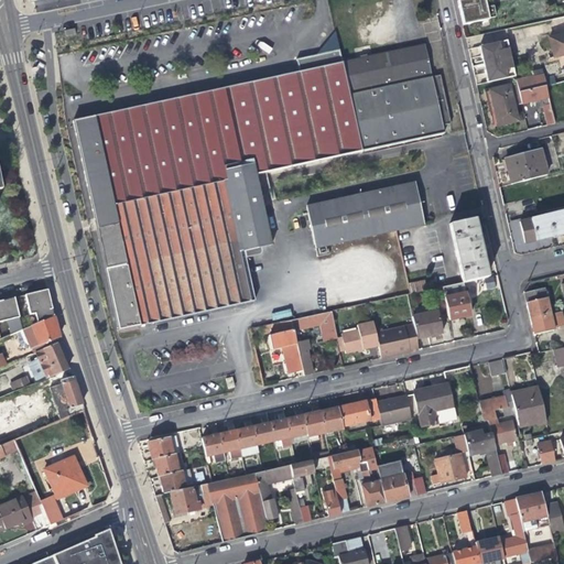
[(459,0),(456,1),(462,25),(487,20),(486,19),(494,17),(490,6),(484,8),(481,0),(459,0)]
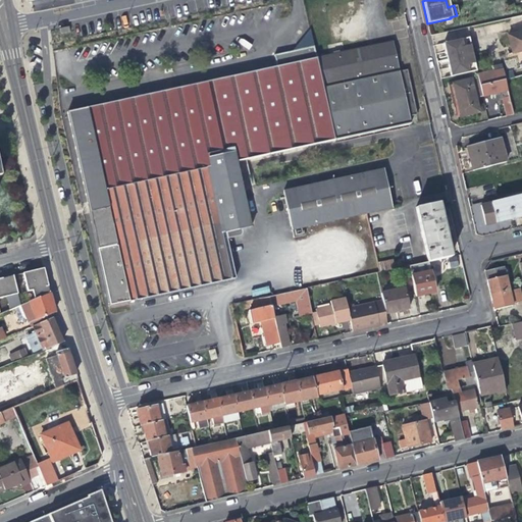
[(521,31),(508,35),(512,53),(519,52),(521,51),(521,31)]
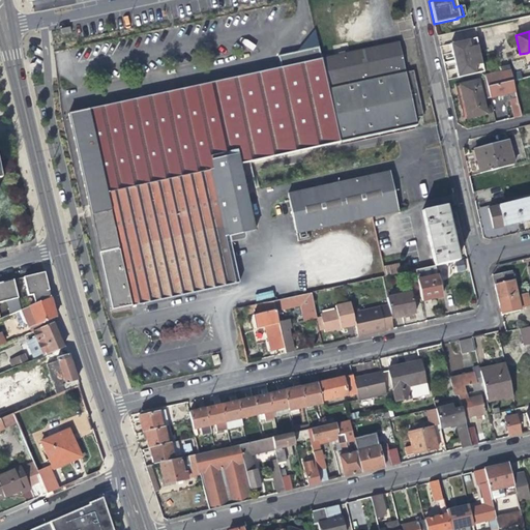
[(483,74),(480,59),(477,47),(475,39),(449,46),(451,55),(455,71),(458,79),(483,74)]
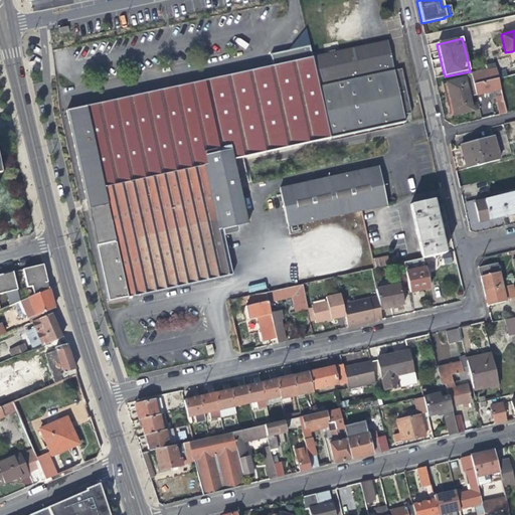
[(170,88),(65,111),(81,184),(105,285),(108,300),(127,297),(230,275),(220,229),(246,223),(232,160),(330,139),(403,123),(401,117),(410,115),(406,99),(400,70),(394,72),(387,39),(312,53),(313,57),(311,58),(310,53),(309,46),(271,54),(273,66),(243,72),(170,88)]
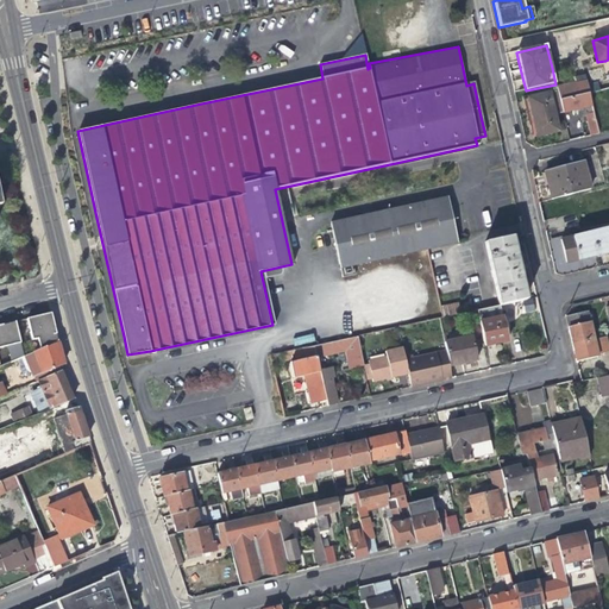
[(557,88),(558,93),(560,100),(577,95),(578,95),(575,83),(557,88)]
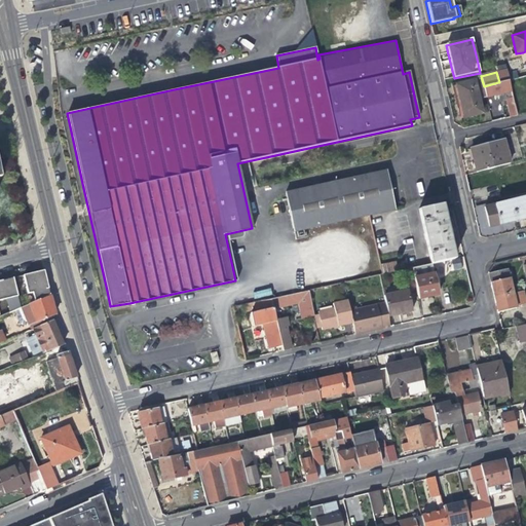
[(479,100),(486,98),(482,80),(456,85),(461,108),(464,118),(480,114),(482,113),(479,100)]
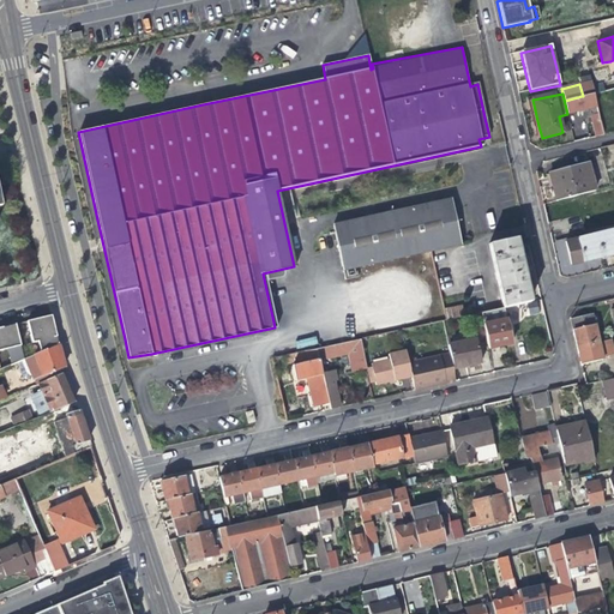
[(590,116),(595,138),(603,136),(596,107),(593,94),(583,96),(582,96),(565,101),(567,114),(578,112),(591,108),(593,113),(590,116)]
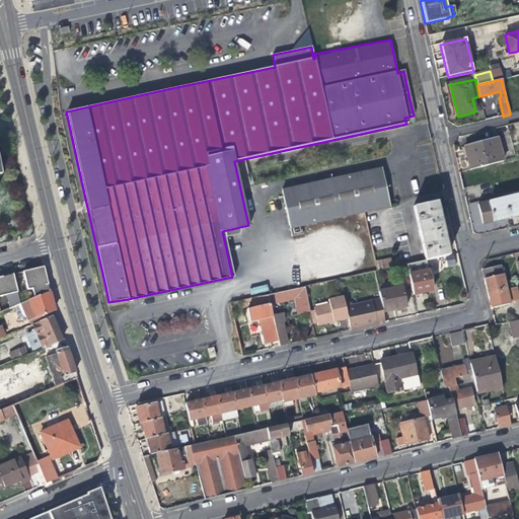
[(509,135),(507,125),(494,128),(496,138),(509,135)]
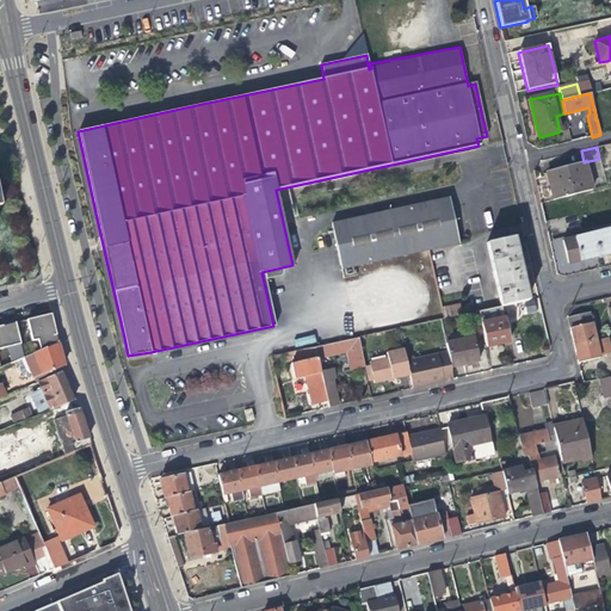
[(591,190),(584,162),(575,165),(544,173),(550,195),(551,199),(584,191),(591,190)]
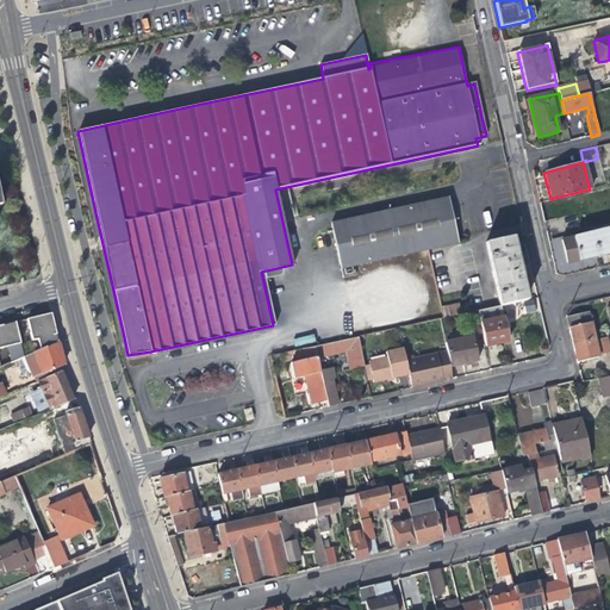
[(446,198),(330,224),(340,269),(428,250),(453,244),(455,244),(454,238),(446,198)]
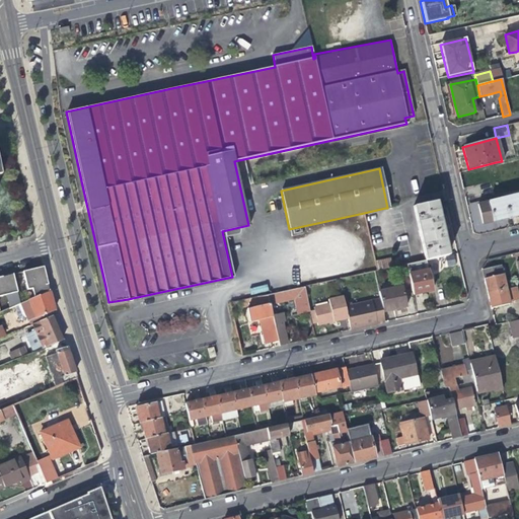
[(518,193),(504,197),(509,217),(517,214),(518,213),(518,193)]
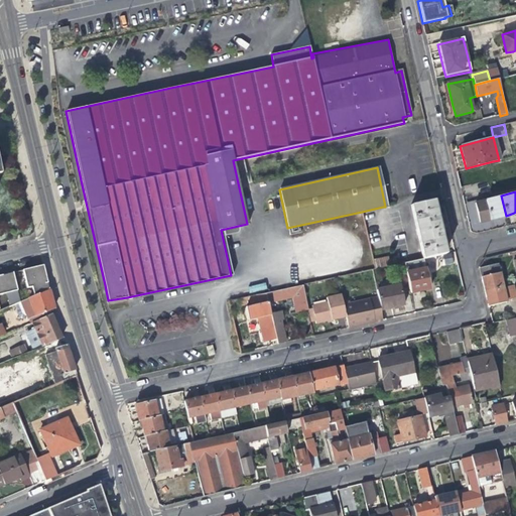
[(496,218),(506,216),(501,196),(486,200),(474,203),(479,222),(490,219),(496,218)]
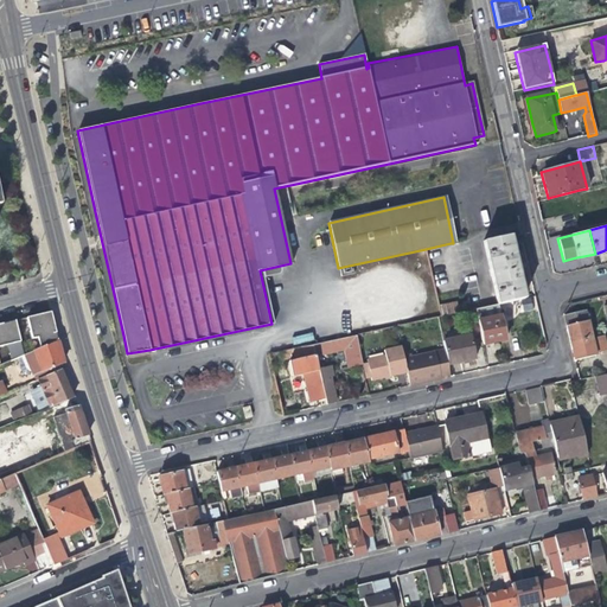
[(483,242),(497,304),(509,301),(522,299),(515,268),(509,236),(483,242)]
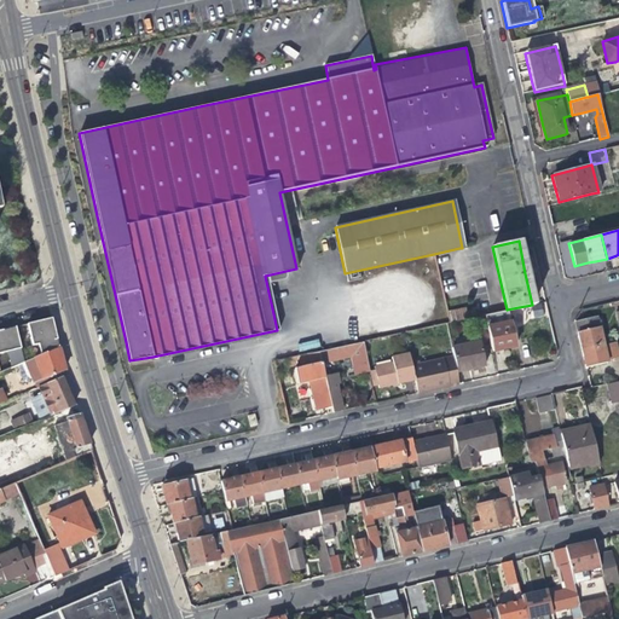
[(452,320),(467,318),(464,307),(450,310),(452,320)]
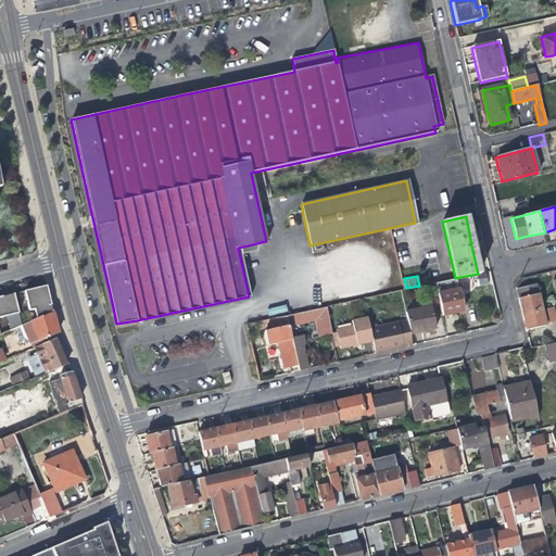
[(463,311),(455,278),(434,282),(437,293),(442,315),(453,313),(463,311)]
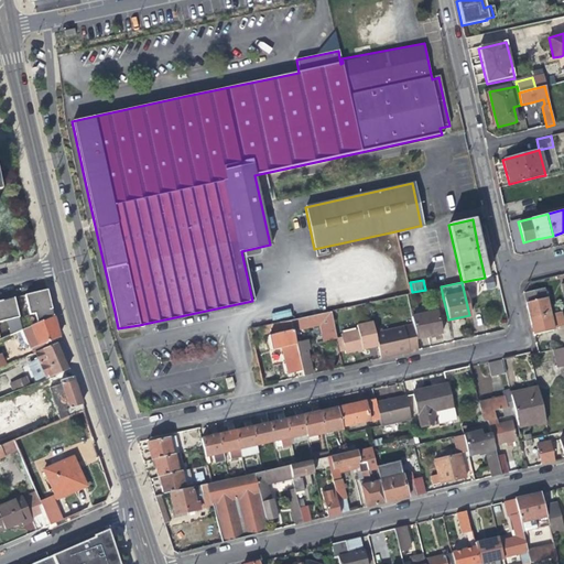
[(525,302),(530,317),(549,313),(543,286),(523,290),(525,302)]
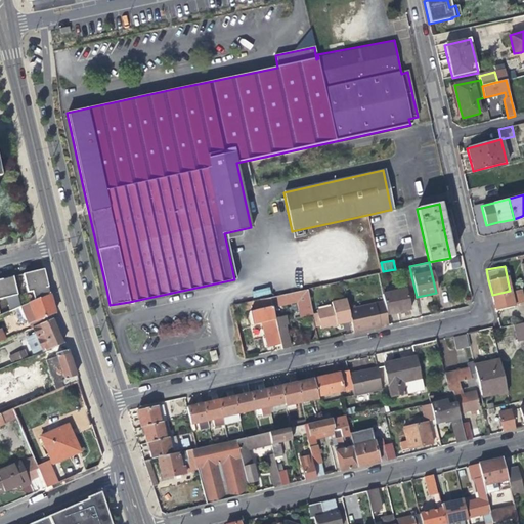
[(35,301),(50,295),(44,269),(24,274),(28,293),(33,292),(35,301)]
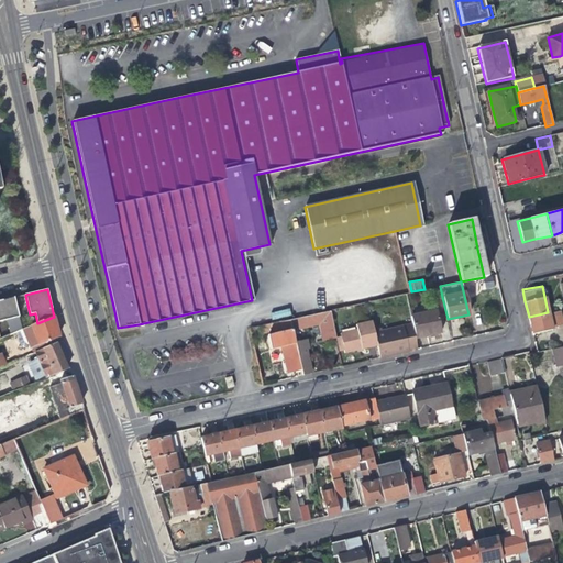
[(21,327),(14,298),(4,300),(0,301),(0,321),(7,320),(9,330),(10,334),(18,332),(22,330),(21,327)]
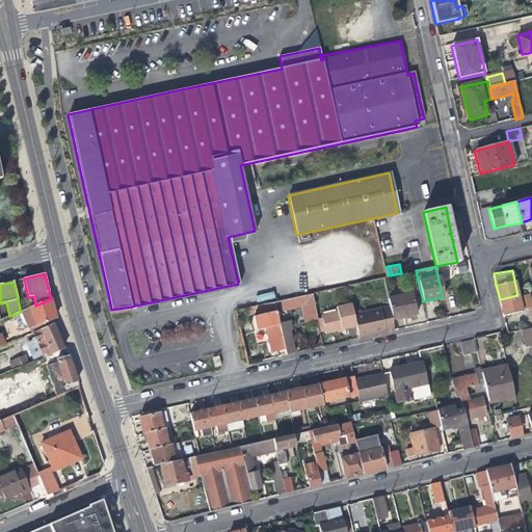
[(389,306),(392,318),(404,315),(416,313),(411,292),(387,297),(389,306)]
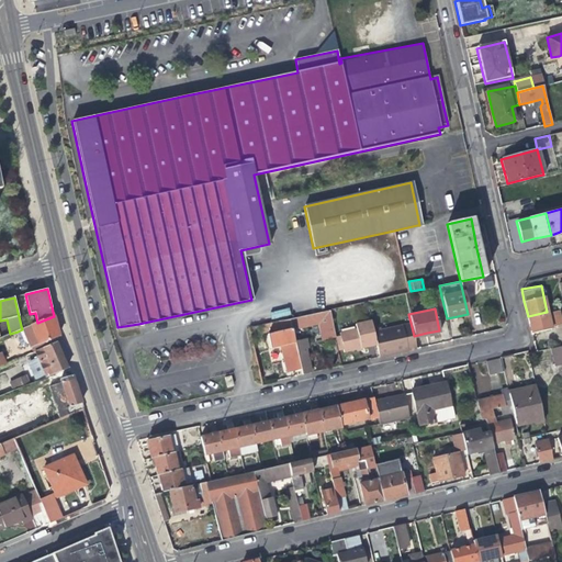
[(531,333),(551,327),(550,325),(561,322),(558,310),(547,312),(528,316),(529,324),(531,333)]
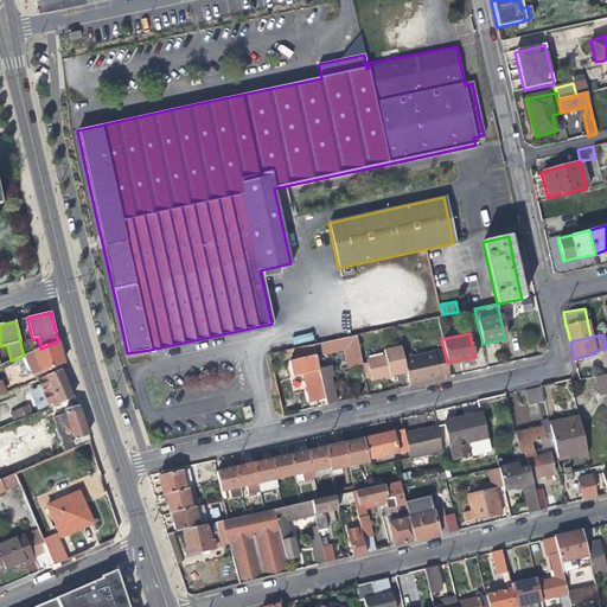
[(355,336),(312,345),(314,358),(328,355),(332,353),(336,352),(344,351),(347,371),(362,368),(355,336)]
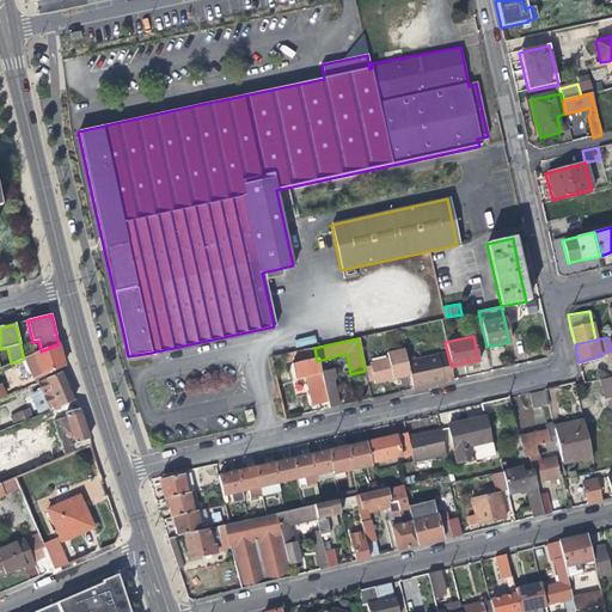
[(61,354),(59,344),(41,352),(38,353),(24,359),(19,361),(23,374),(26,377),(63,366),(61,359),(61,354)]
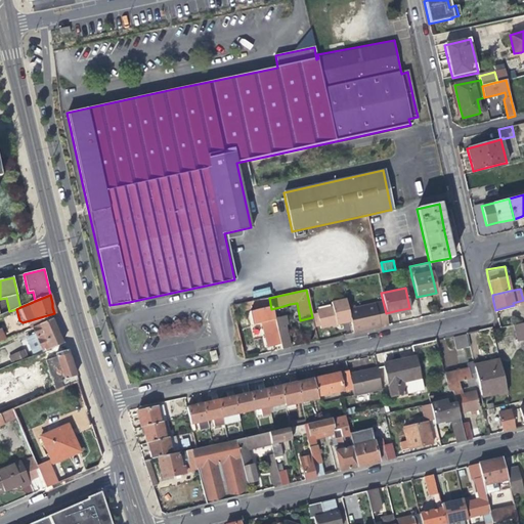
[(270,320),(272,329),(276,328),(274,319),(272,311),(271,309),(269,298),(252,302),(253,308),(260,306),(261,309),(249,312),(252,324),(259,322),(270,320)]
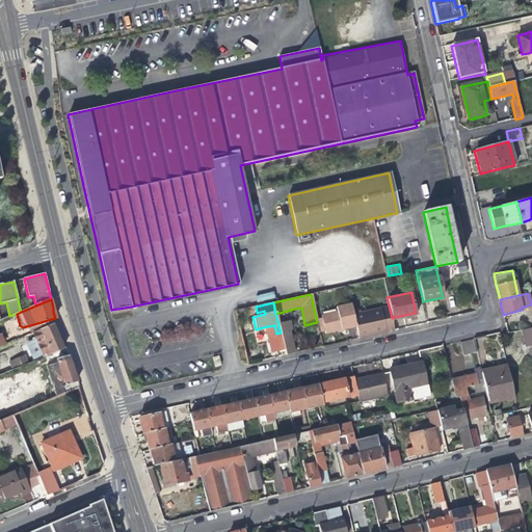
[(354,326),(351,314),(349,303),(336,307),(338,312),(321,315),(325,334),(344,328),(354,326)]
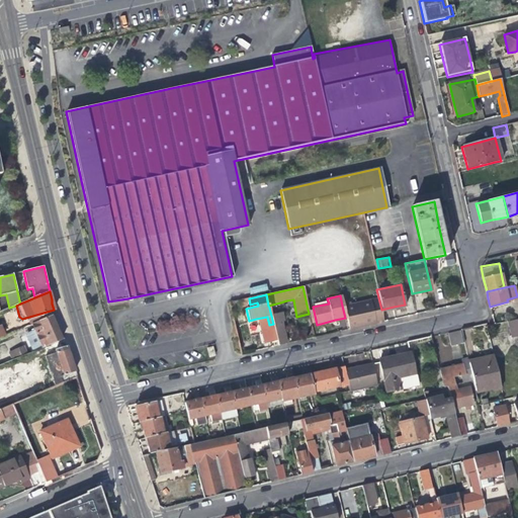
[(364,325),(383,321),(381,310),(378,297),(342,306),(345,318),(348,329),(364,325)]
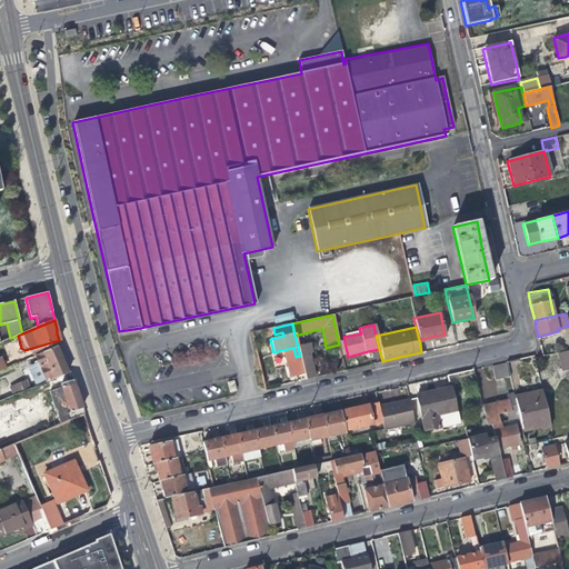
[(298,347),(300,356),(306,378),(315,376),(309,343),(298,347)]
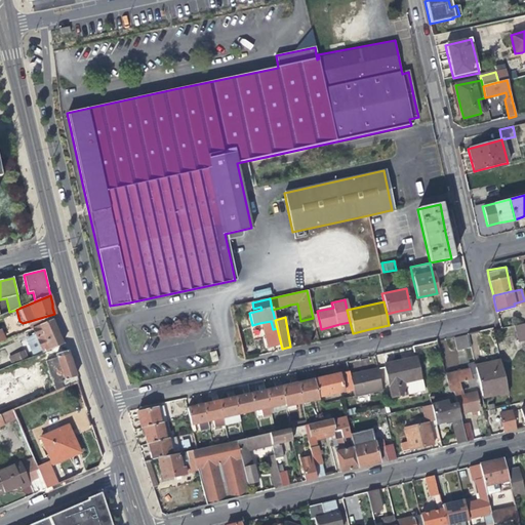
[(43,353),(63,344),(56,329),(53,320),(41,325),(43,331),(36,334),(43,353)]
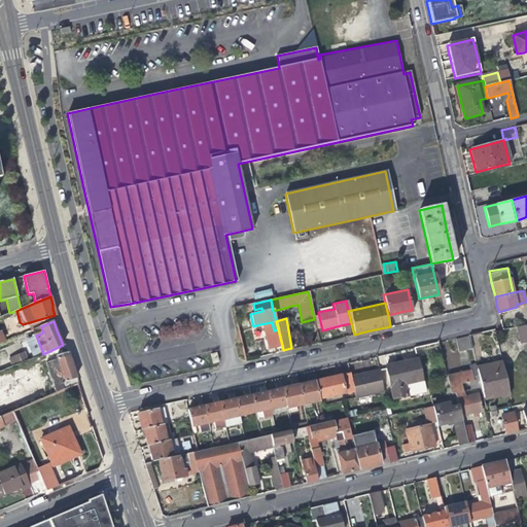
[(526,341),(526,322),(518,324),(516,325),(520,343),(526,341)]
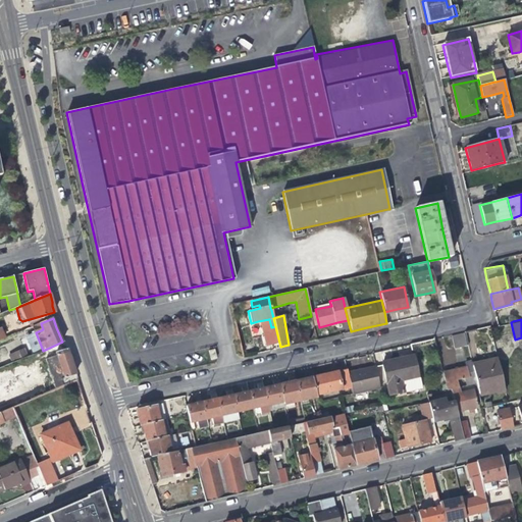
[(276,330),(275,326),(271,327),(266,328),(270,345),(278,343),(276,330)]
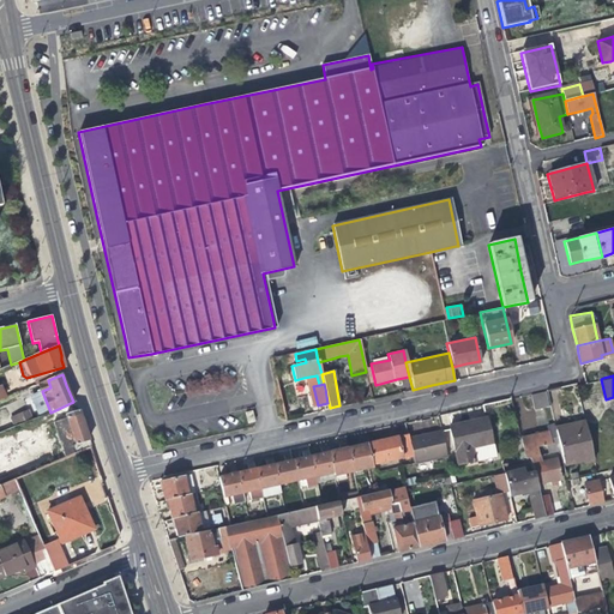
[(545,391),(530,395),(534,409),(548,405),(545,391)]
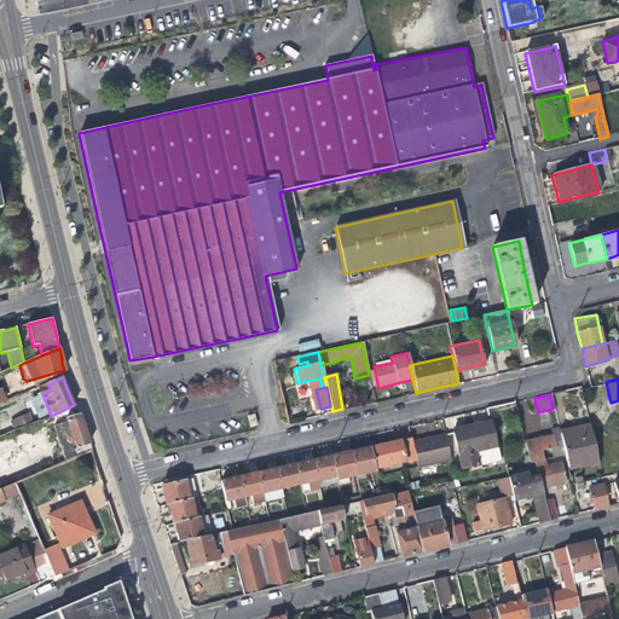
[(90,444),(79,414),(65,418),(53,423),(65,462),(91,451),(90,444)]
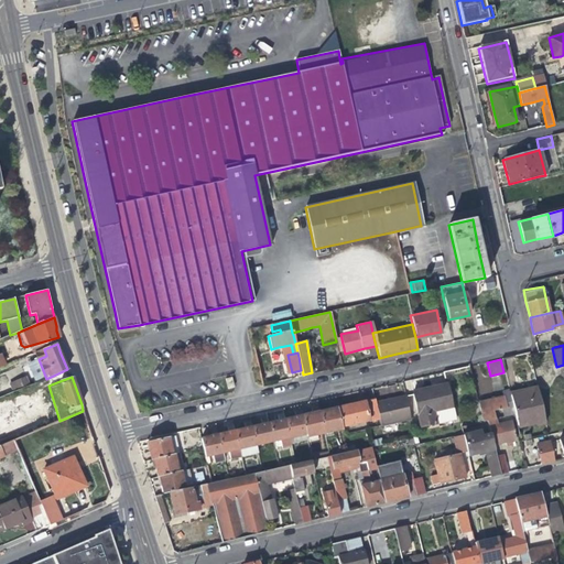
[(0,398),(14,391),(10,382),(0,386),(0,398)]
